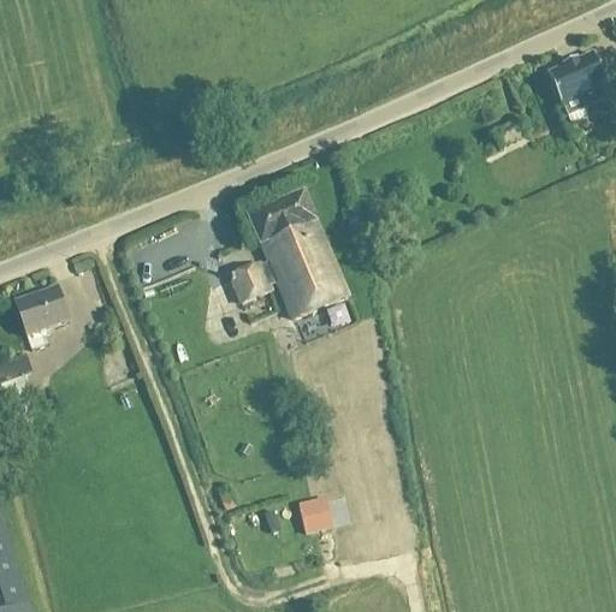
[(606,84),(608,84),(593,52),(576,59),(576,58),(575,58),(575,59),(564,64),(564,63),(563,64),(563,65),(548,72),(561,105),(562,104),(568,116),(611,96),(606,84)]
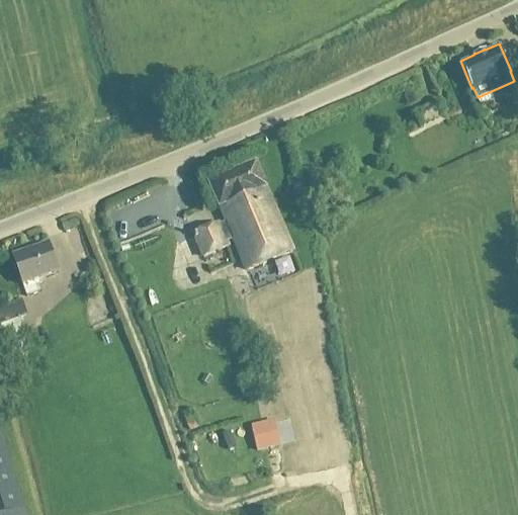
[(443,110),(437,96),(412,107),(418,121),(443,110)]
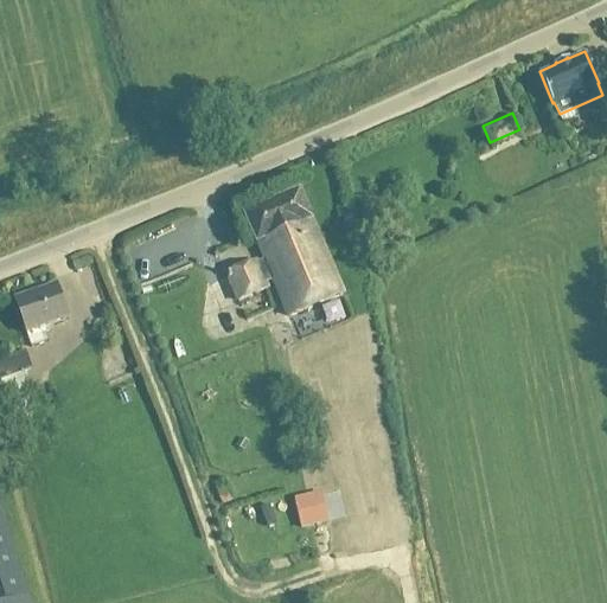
[(342,290),(311,217),(311,216),(299,187),(244,211),(256,239),(257,238),(264,256),(254,261),(254,258),(225,270),(236,297),(269,284),(264,271),(270,269),(288,313),(342,290)]
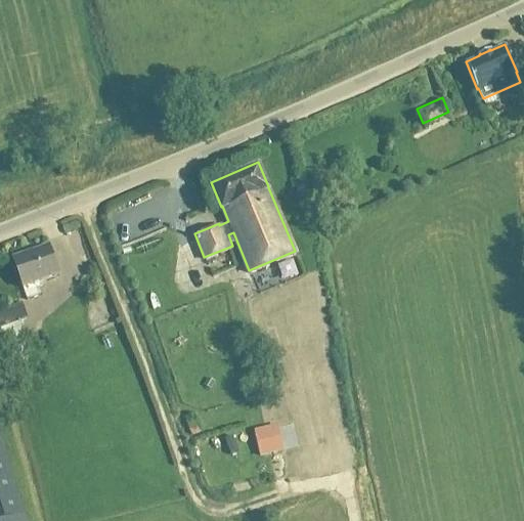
[(58,272),(48,243),(12,255),(27,297),(41,292),(39,287),(44,285),(42,278),(58,272)]
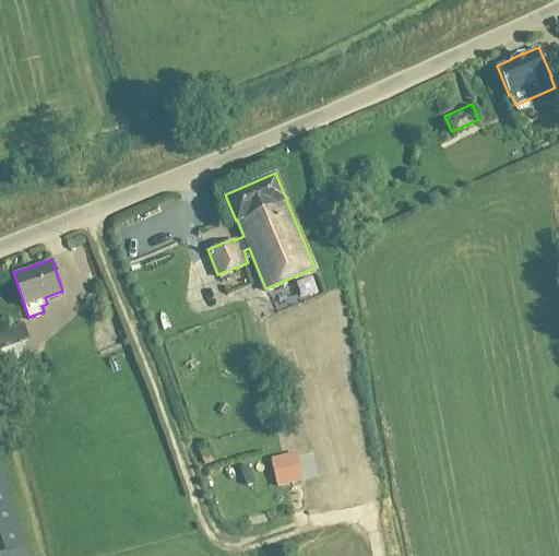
[(0,346),(27,338),(21,321),(0,328),(0,346)]
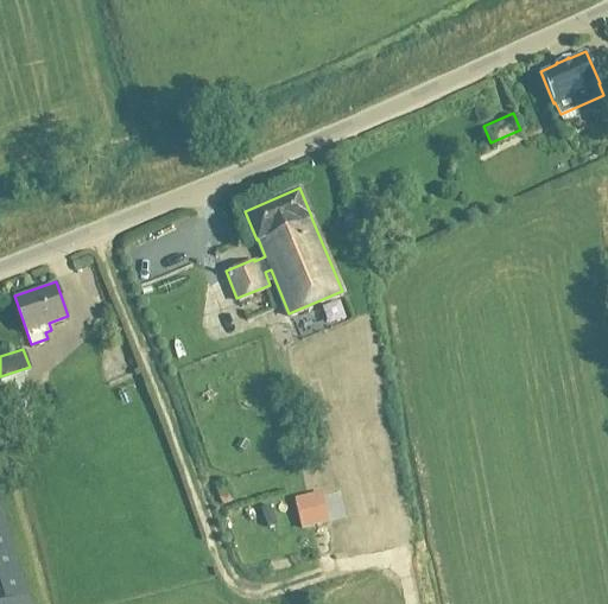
[(229,484),(216,488),(221,501),(233,496),(229,484)]
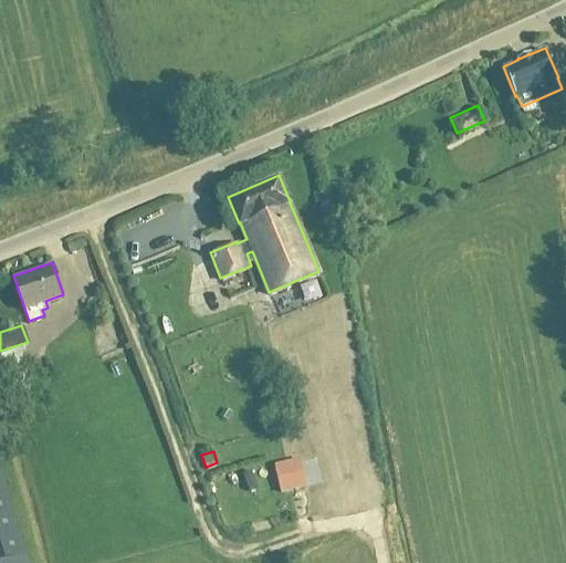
[(300,456),(274,461),(280,491),(306,486),(300,456)]
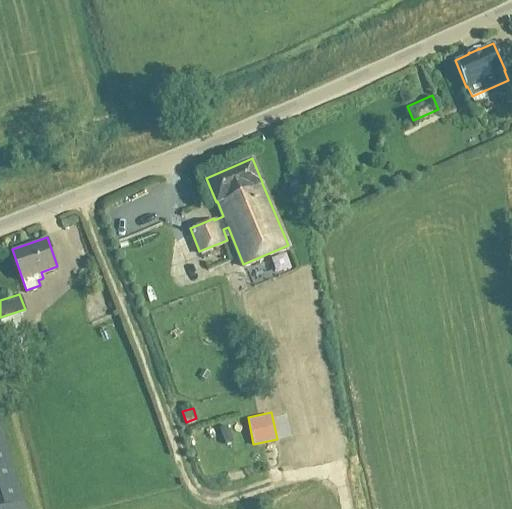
[(25,508),(23,499),(0,425),(0,508),(25,508)]
